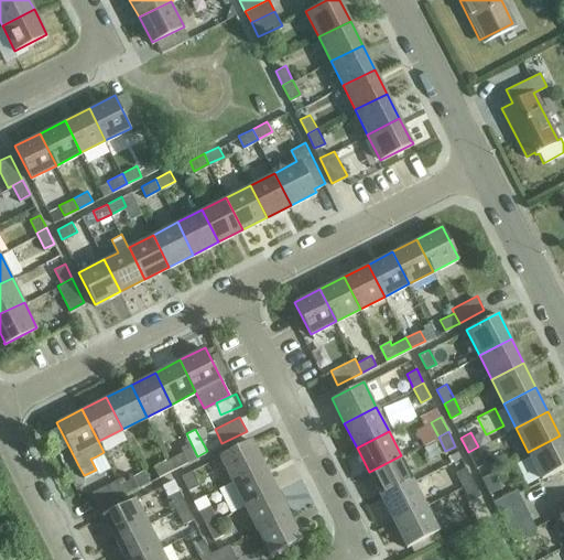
[(221,443),(217,433),(203,441),(207,451),(221,443)]
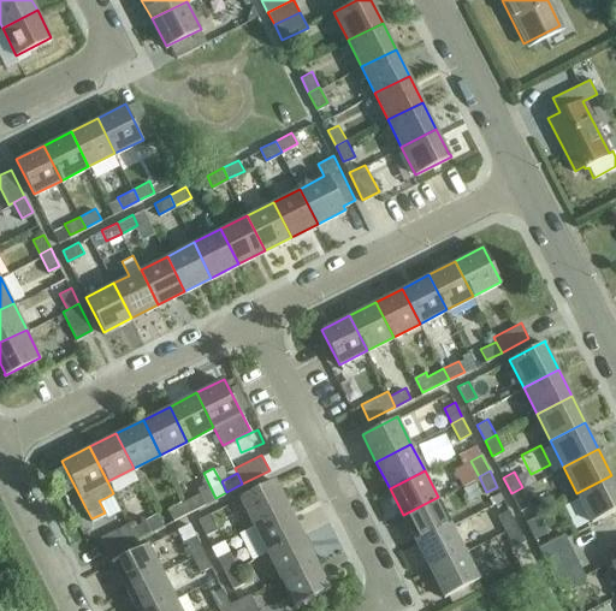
[(615,484),(611,475),(576,493),(591,521),(615,508),(615,484)]
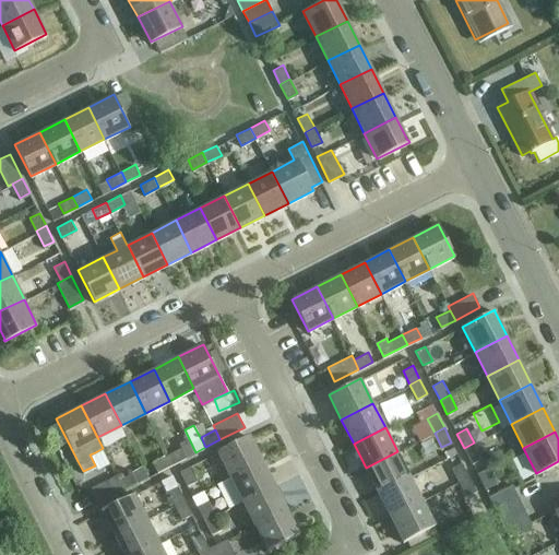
[(217,450),(230,475),(262,460),(249,435),(217,450)]
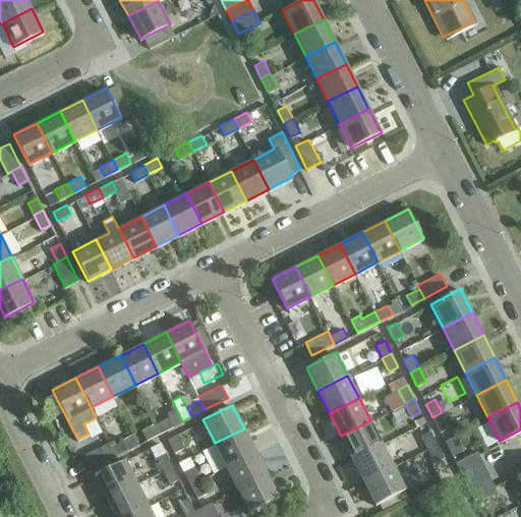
[(442,412),(432,417),(440,431),(449,425),(442,412)]
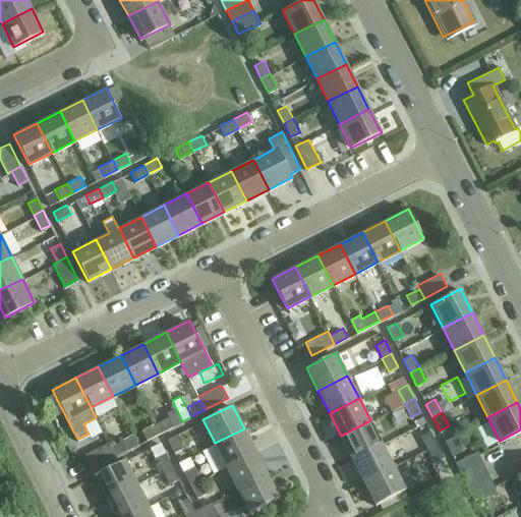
[(168,416),(155,422),(160,433),(173,425),(168,416)]
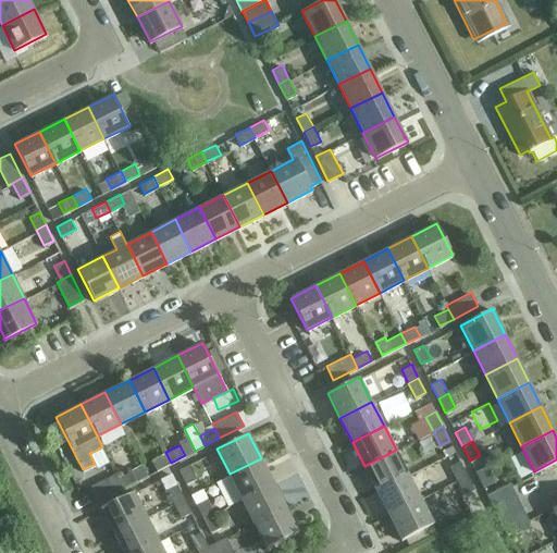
[(364,466),(376,490),(408,474),(396,450),(364,466)]
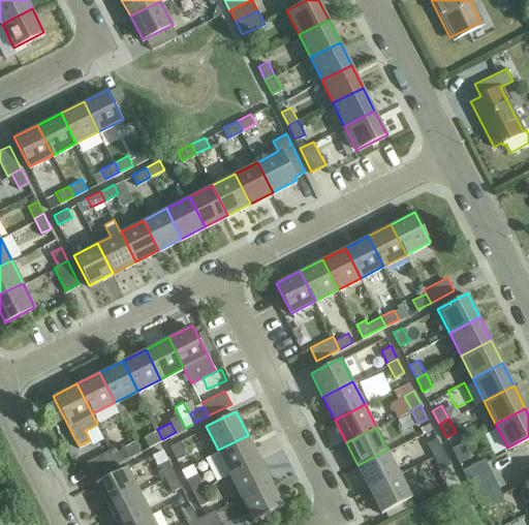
[(162,439),(157,429),(144,436),(149,445),(162,439)]
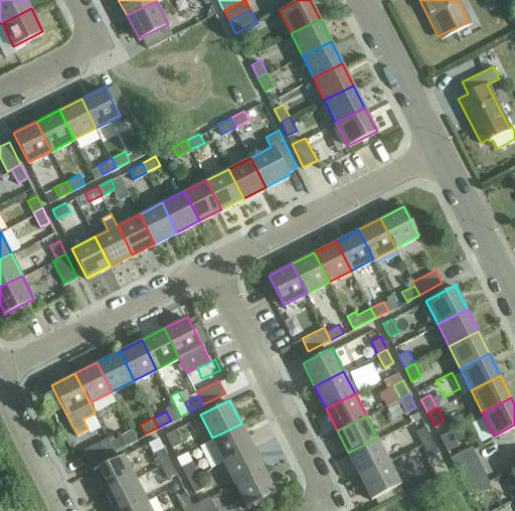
[(212,438),(223,461),(252,446),(241,423),(212,438)]
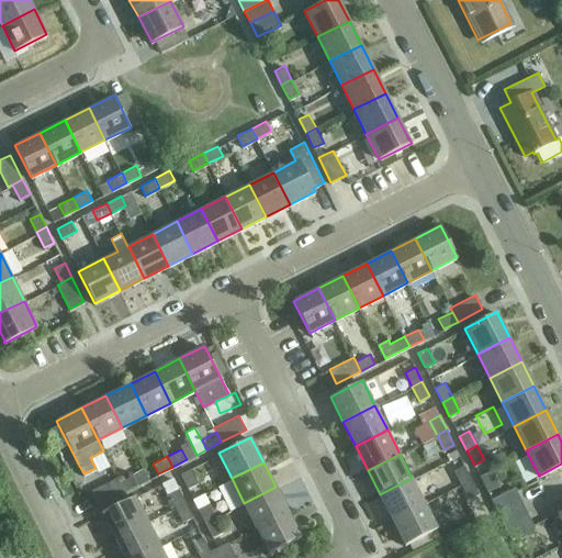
[(453,469),(461,483),(471,479),(463,465),(453,469)]
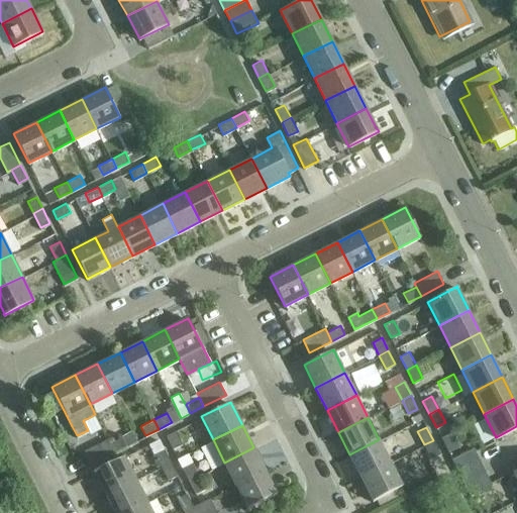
[(166,434),(173,447),(182,443),(175,429),(166,434)]
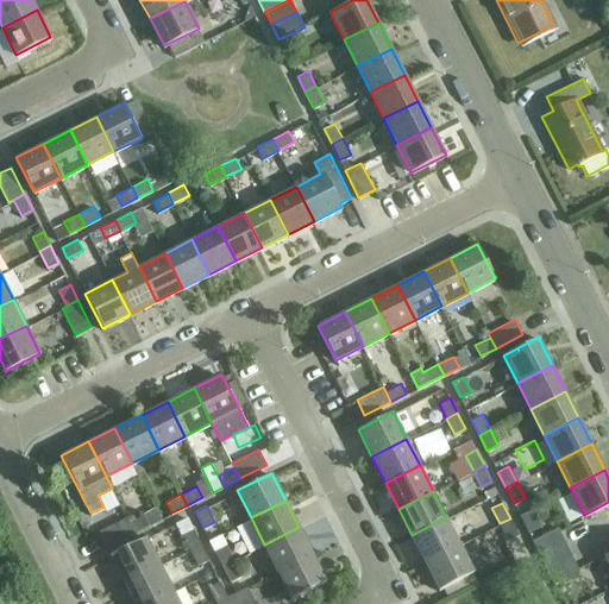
[(143,511),(127,520),(133,532),(150,523),(143,511)]
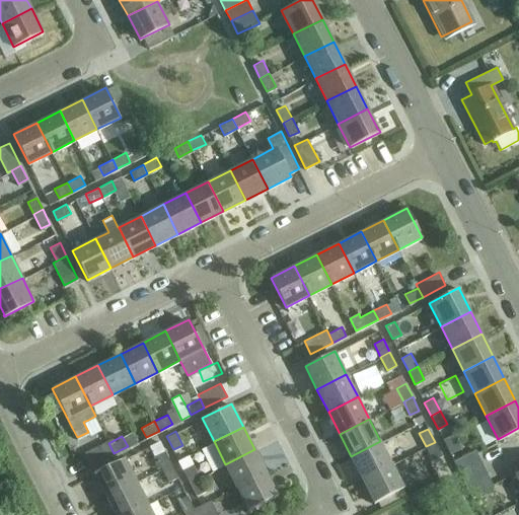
[(114,453),(108,443),(106,439),(84,450),(91,464),(114,453)]
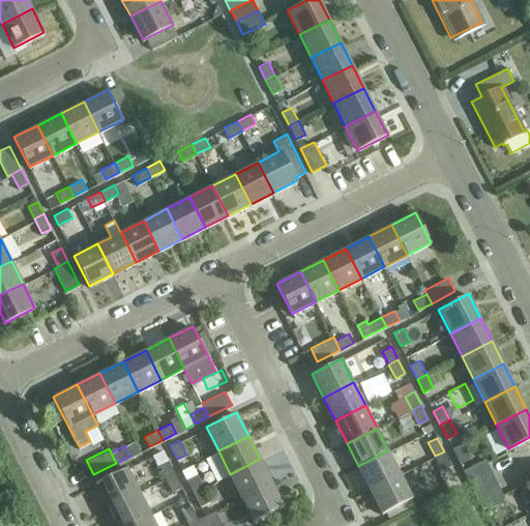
[(358,466),(370,489),(400,474),(388,450),(358,466)]
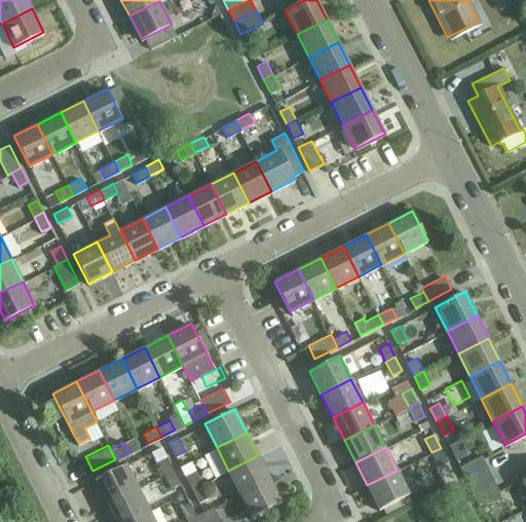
[(441,448),(431,452),(439,465),(437,467),(444,480),(454,475),(441,448)]
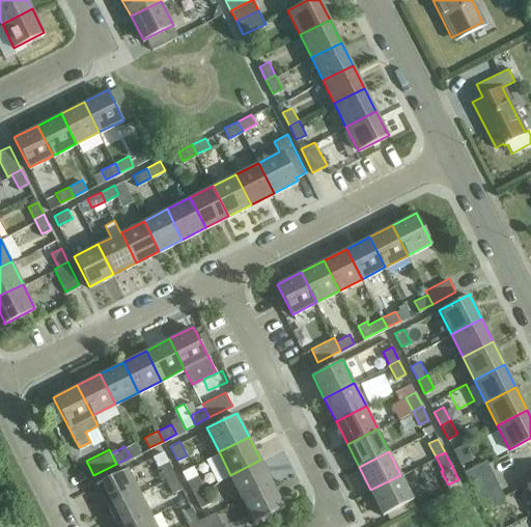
[(159,465),(166,478),(175,473),(168,460),(159,465)]
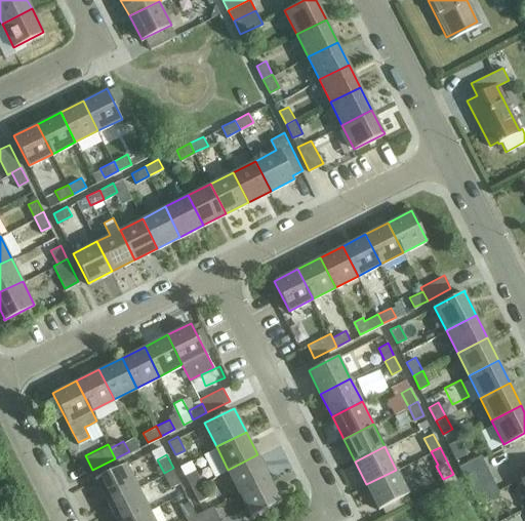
[(228,470),(239,492),(269,477),(257,454),(228,470)]
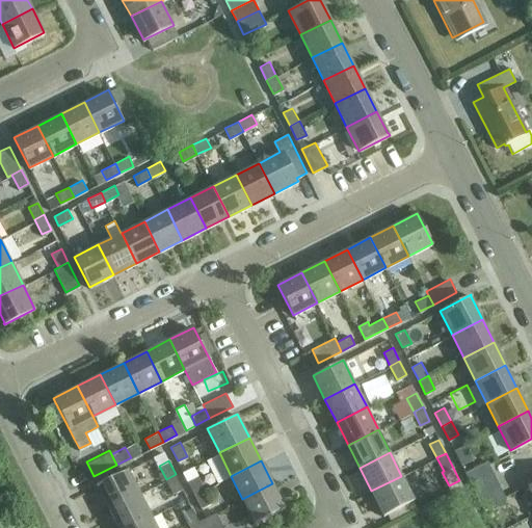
[(464,472),(472,484),(494,474),(487,460),(464,472)]
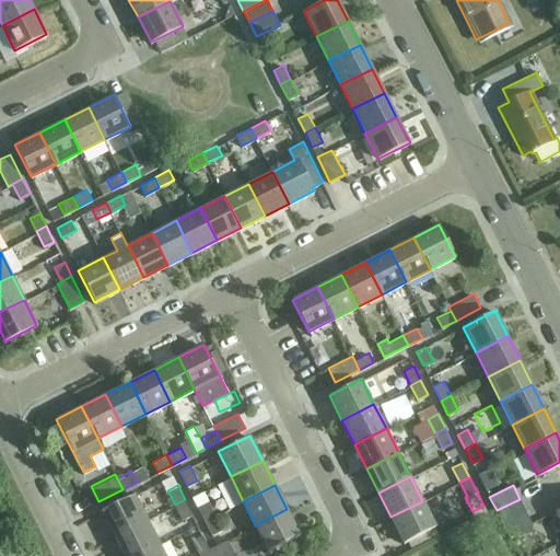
[(103,511),(115,535),(147,519),(133,494),(101,510),(102,512),(103,511)]
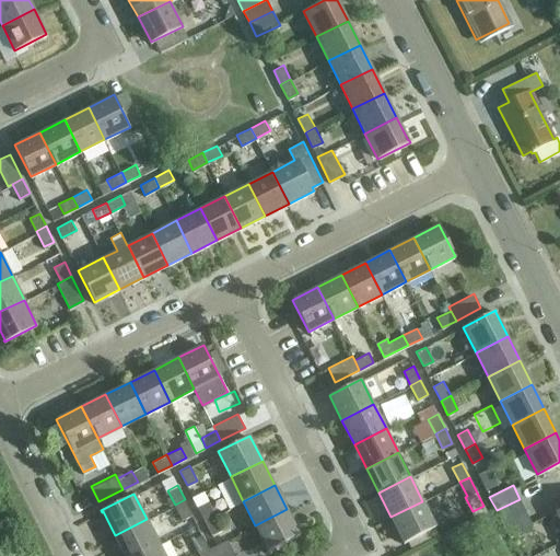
[(185,499),(175,505),(182,519),(191,514),(185,499)]
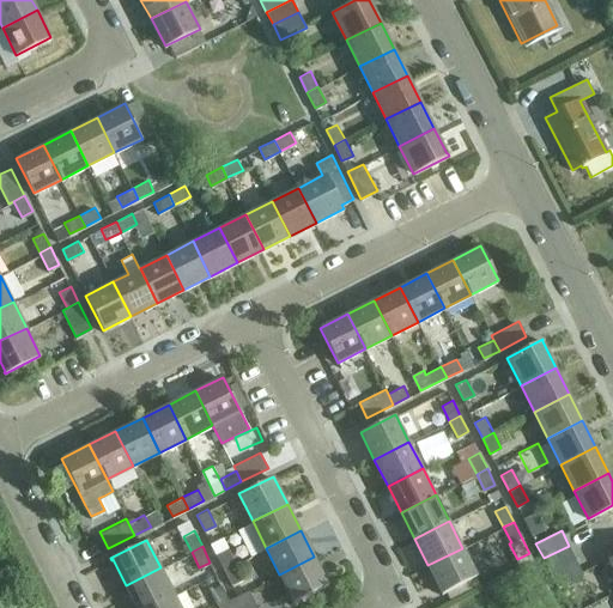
[(544,558),(550,571),(575,558),(569,546),(544,558)]
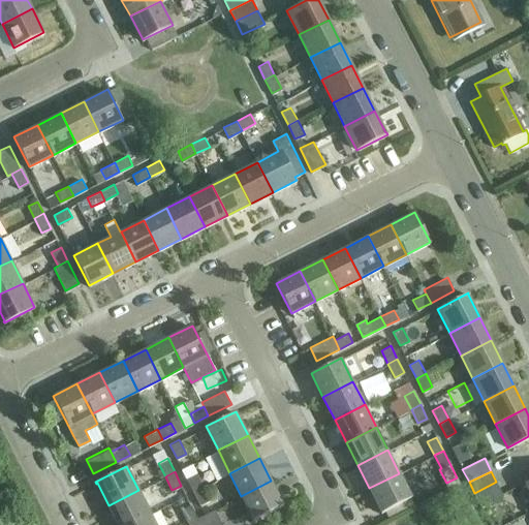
[(186,477),(193,491),(203,486),(195,472),(186,477)]
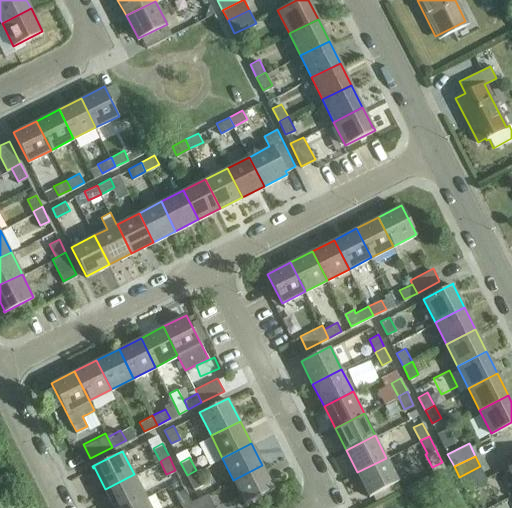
[(386,458),(357,472),(369,495),(398,481),(386,458)]
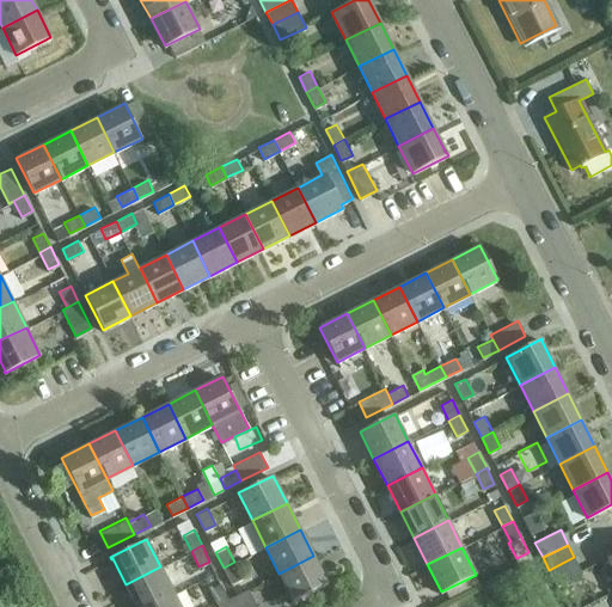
[(313,556),(279,574),(293,601),(328,583),(313,556)]
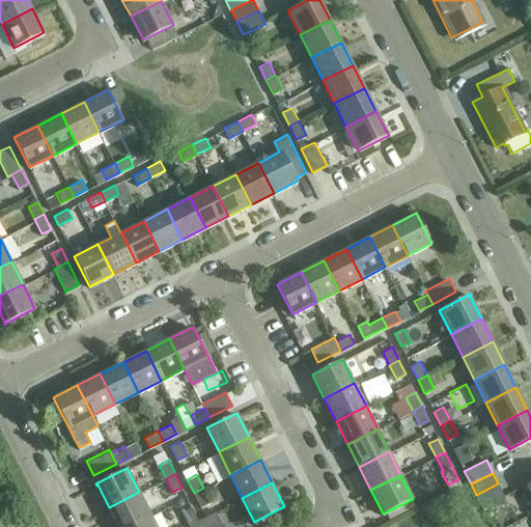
[(498,483),(476,495),(483,508),(505,497),(498,483)]
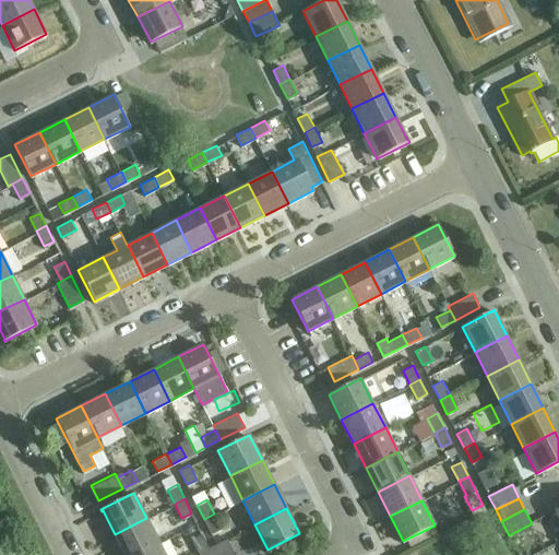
[(214,514),(204,519),(212,533),(222,528),(214,514)]
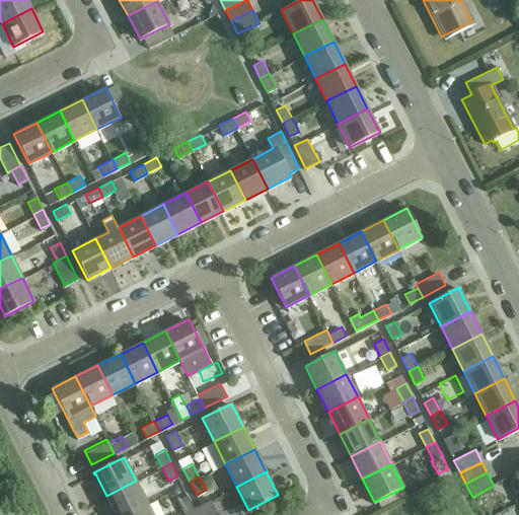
[(106,496),(116,514),(123,514),(147,503),(136,481),(106,496)]
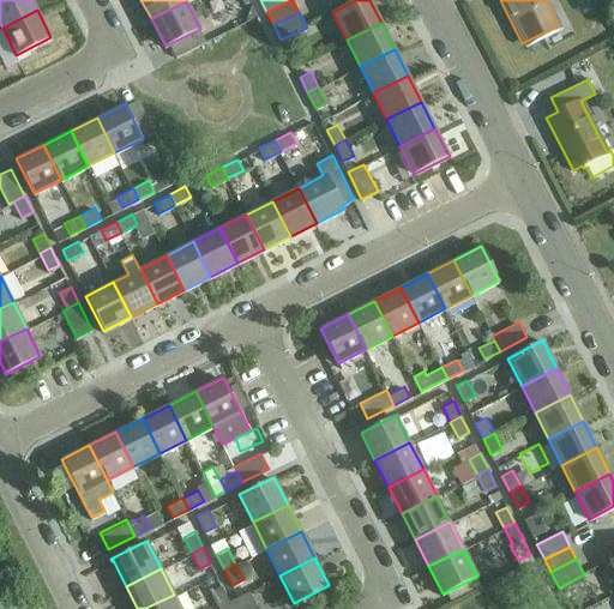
[(210,590),(218,606),(229,601),(221,585),(210,590)]
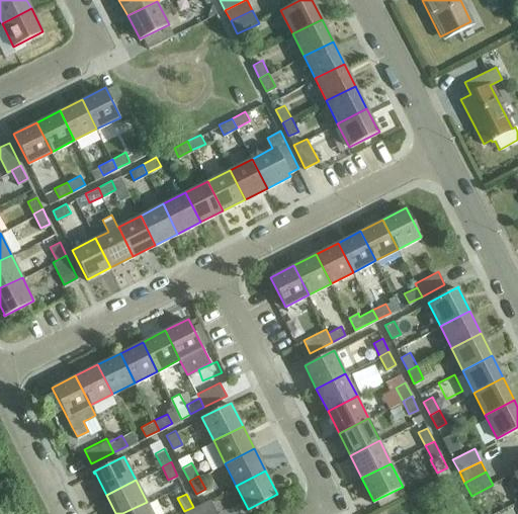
[(218,513),(209,498),(197,505),(201,513),(218,513)]
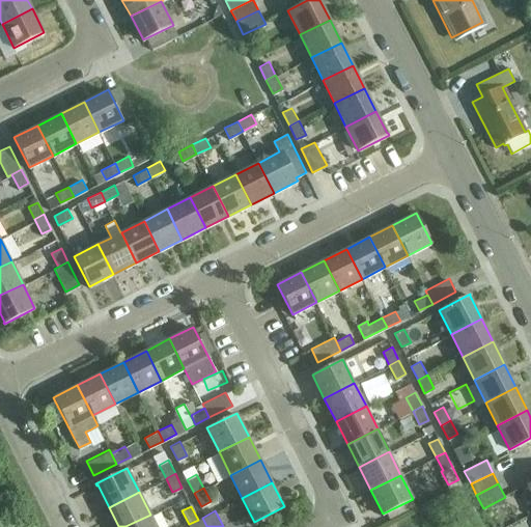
[(126,526),(157,526),(150,515),(126,526)]
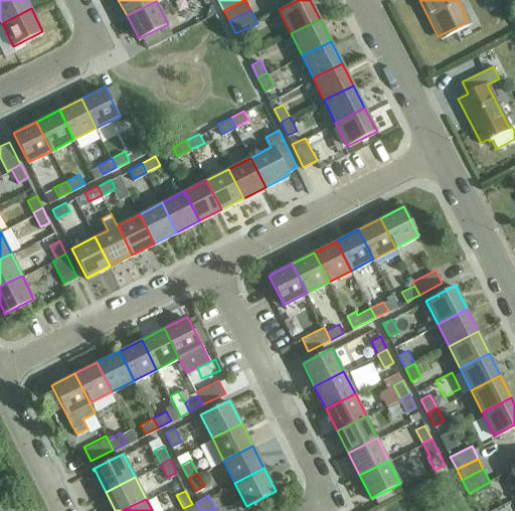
[(192,504),(183,508),(184,510),(200,510),(196,502),(192,504)]
